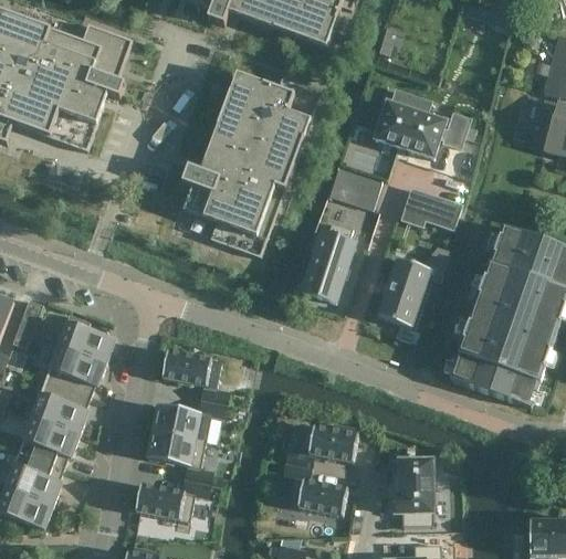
[(241,12),(240,14),(327,46),(342,4),(352,9),(355,0),(192,0),(212,8),(209,18),(226,23),(231,9),(241,12)]
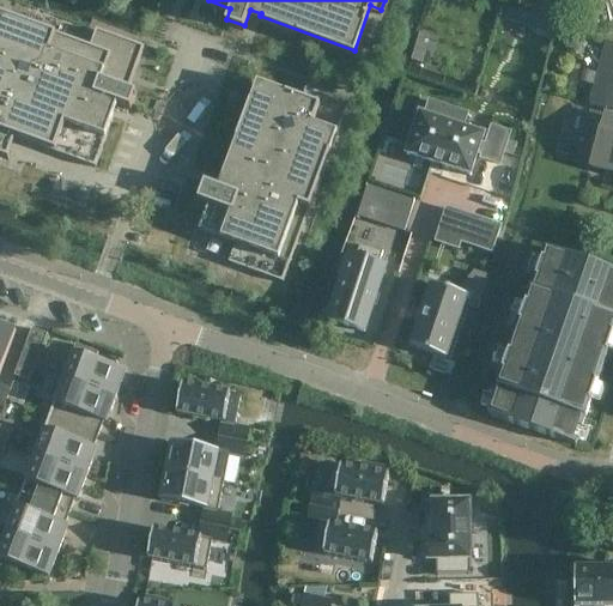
[(510,0),(505,13),(547,28),(553,10),(526,0),(510,0)]
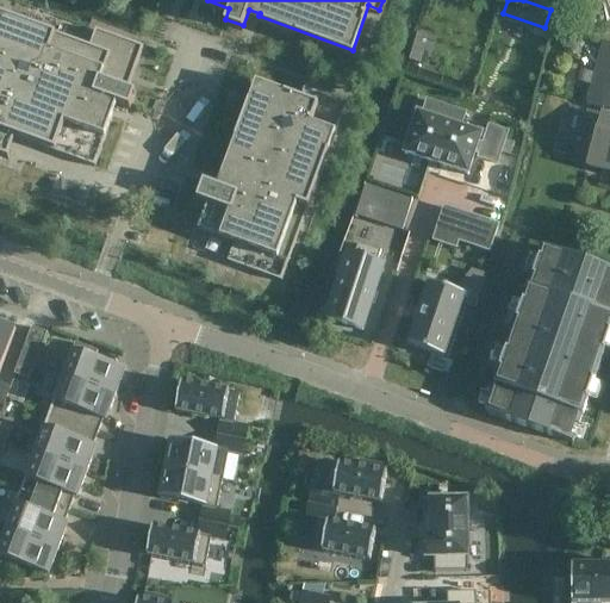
[(134,87),(125,84),(141,41),(93,23),(87,41),(0,8),(0,148),(6,151),(7,147),(2,144),(8,129),(93,160),(111,110),(109,109),(112,98),(128,103),(134,87)]
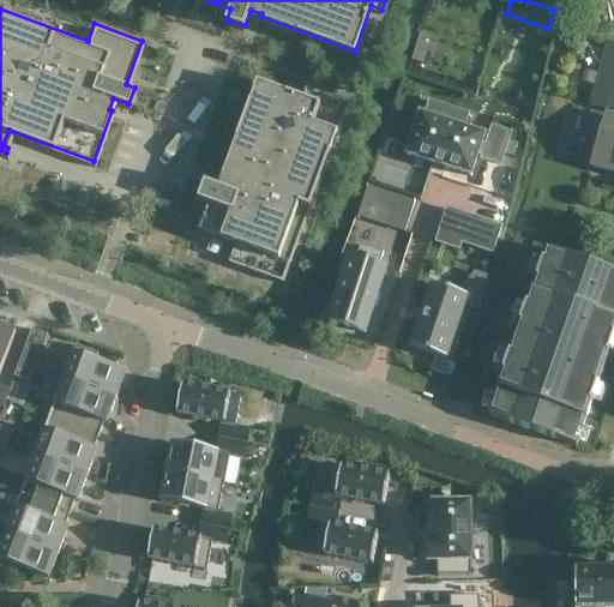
[(420,26),(411,55),(423,59),(432,30),(420,26)]
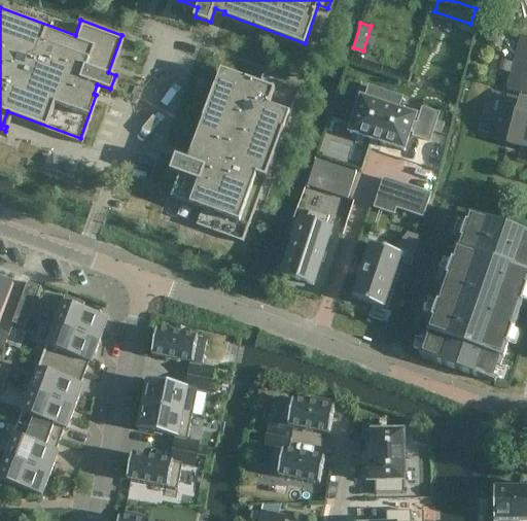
[(526,31),(523,30),(507,84),(526,90),(526,31)]
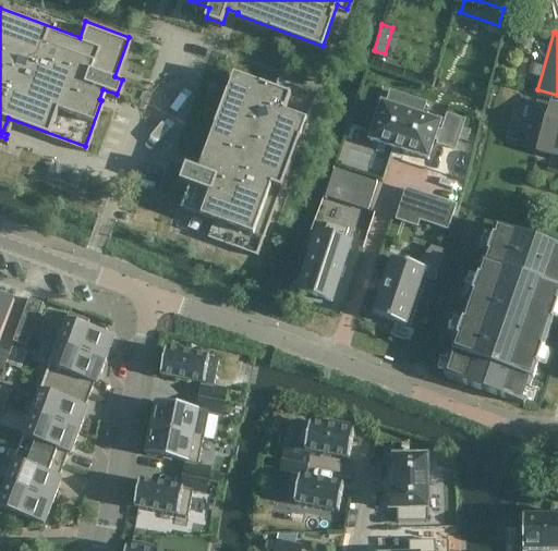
[(275,85),(234,71),(207,144),(203,156),(205,157),(202,167),(186,162),(181,179),(190,182),(182,205),(215,217),(208,233),(258,252),(317,89),(278,75),(275,85)]
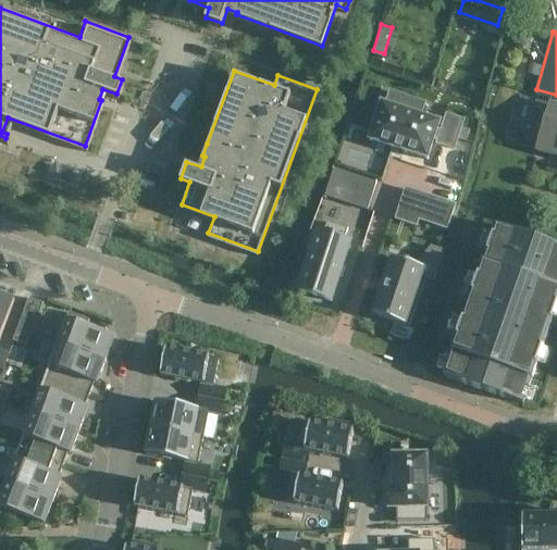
[(381,98),(369,135),(428,154),(434,134),(438,135),(437,138),(454,144),(462,114),(446,109),(441,126),(437,125),(440,117),(420,111),(424,98),(406,91),(401,104),(381,98)]
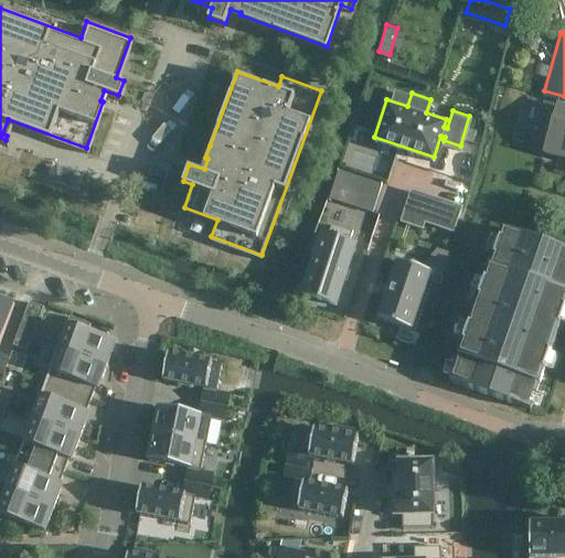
[(564,152),(564,108),(555,106),(544,147),(564,152)]
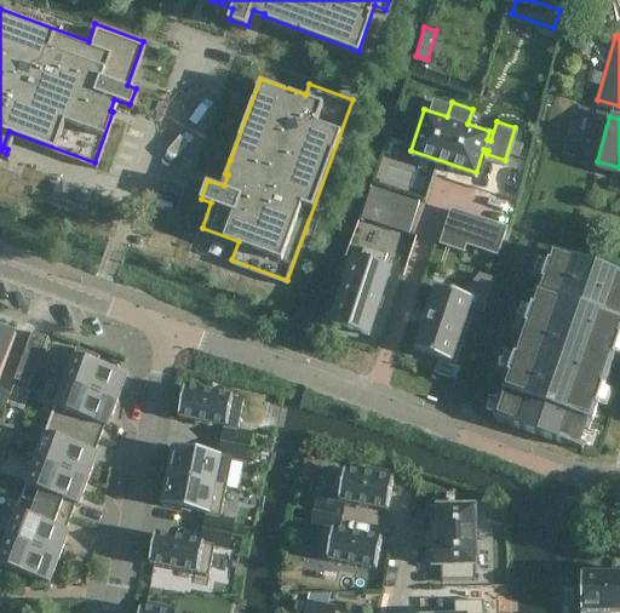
[(474,211),(469,228),(500,239),(506,222),(474,211)]
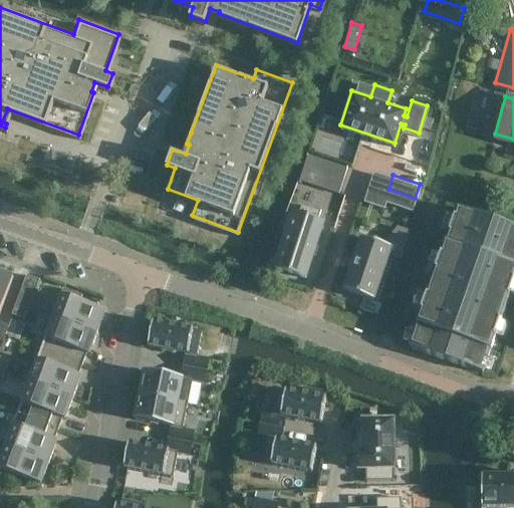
[(292,210),(275,263),(305,273),(322,220),(317,218),(321,207),(302,200),(298,212),(292,210)]
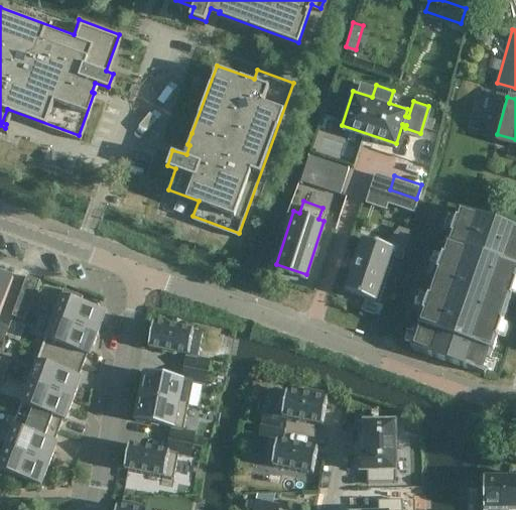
[(515,281),(515,218),(460,201),(414,342),(489,366),(515,281)]
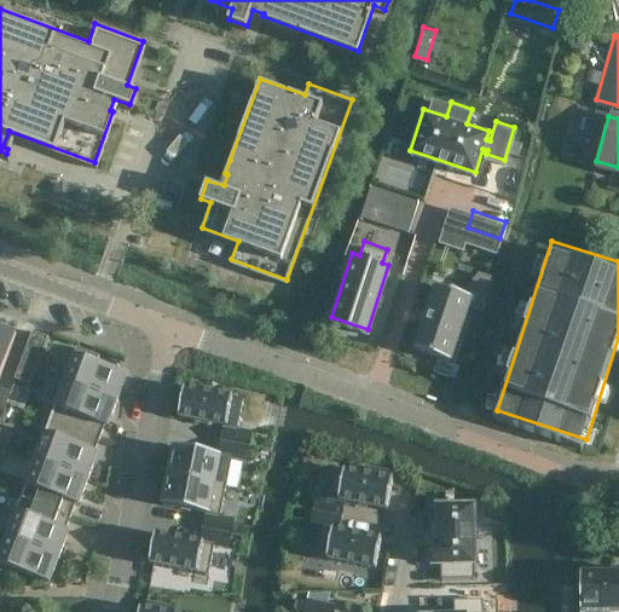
[(435,281),(414,345),(450,357),(472,293),(435,281)]
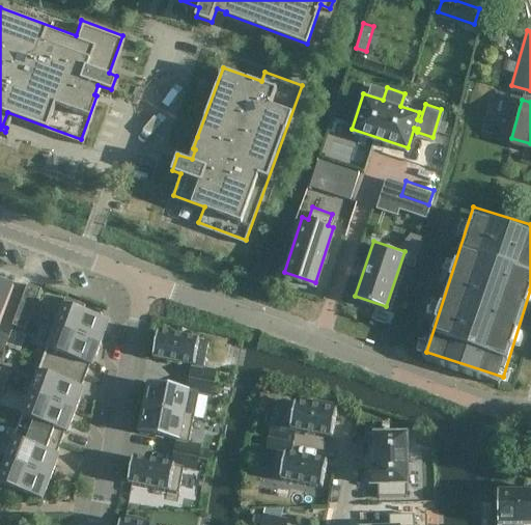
[(0,318),(14,281),(0,276),(0,318)]
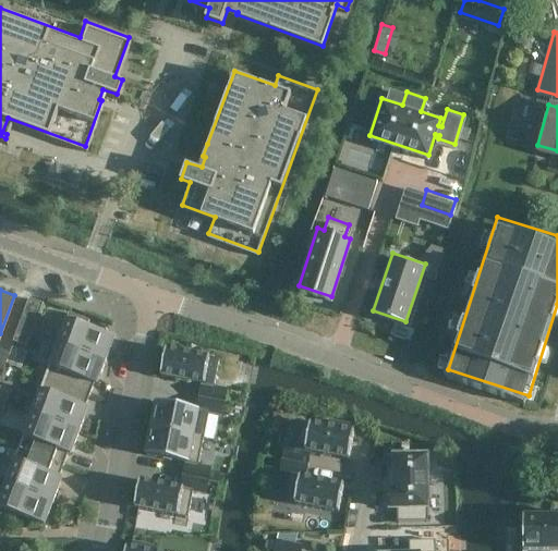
[(29,294),(17,323),(32,329),(43,298),(29,294)]
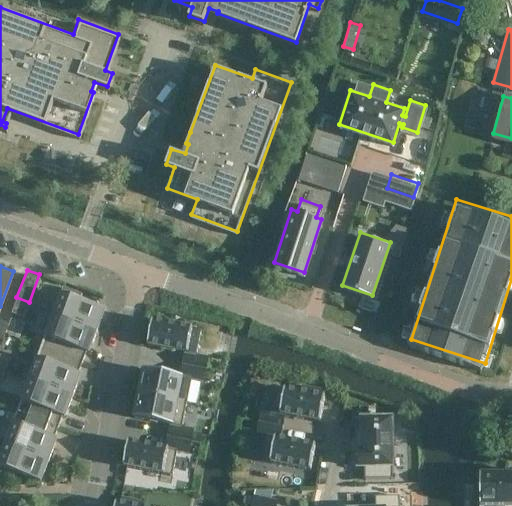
[(63,283),(53,311),(97,327),(101,315),(99,314),(102,305),(79,296),(82,290),(63,283)]
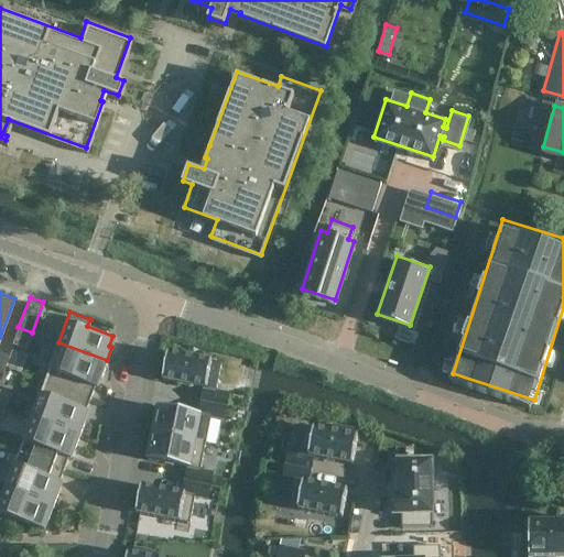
[(18,327),(13,340),(28,345),(32,332),(18,327)]
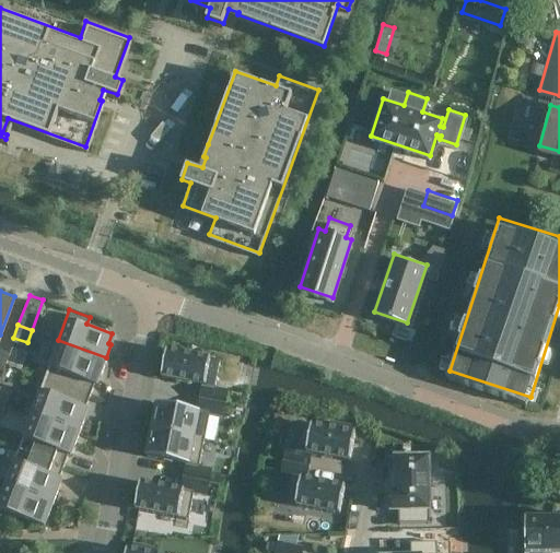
[(58,340),(45,375),(90,392),(98,371),(101,372),(106,357),(58,340)]
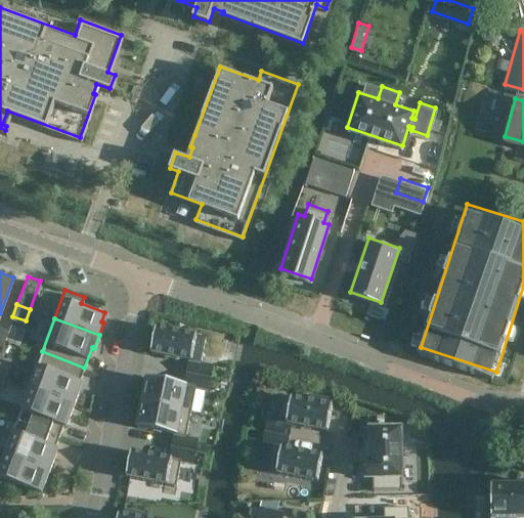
[(156,324),(150,349),(188,356),(201,358),(206,333),(156,324)]
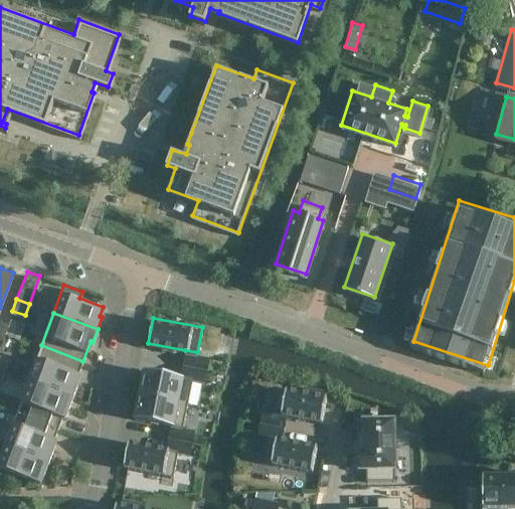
[(41,345),(29,377),(73,394),(77,381),(75,380),(82,361),(41,345)]
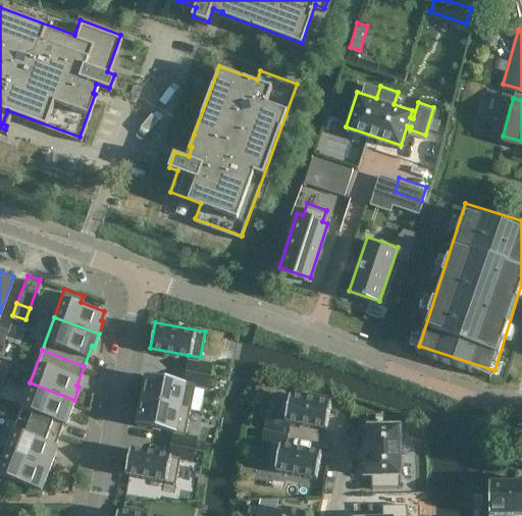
[(188,355),(186,367),(210,372),(212,360),(200,357),(188,355)]
